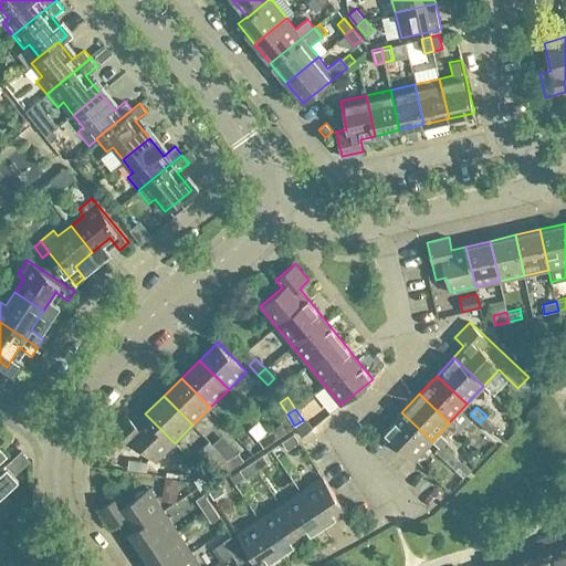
[(432,441),(401,412),(384,431),(415,460),(432,441)]
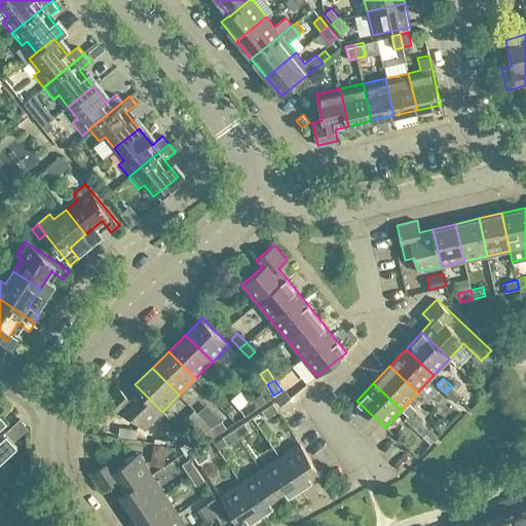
[(162,412),(135,384),(125,393),(117,385),(103,400),(119,416),(126,409),(145,428),(162,412)]
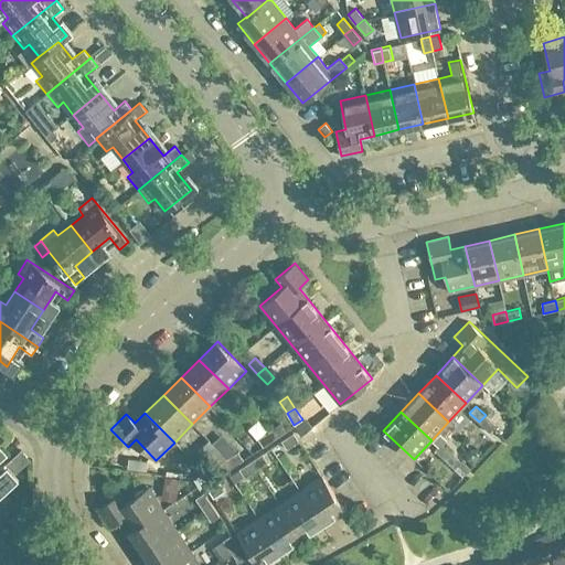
[(496,425),(486,415),(479,422),(489,432),(496,425)]
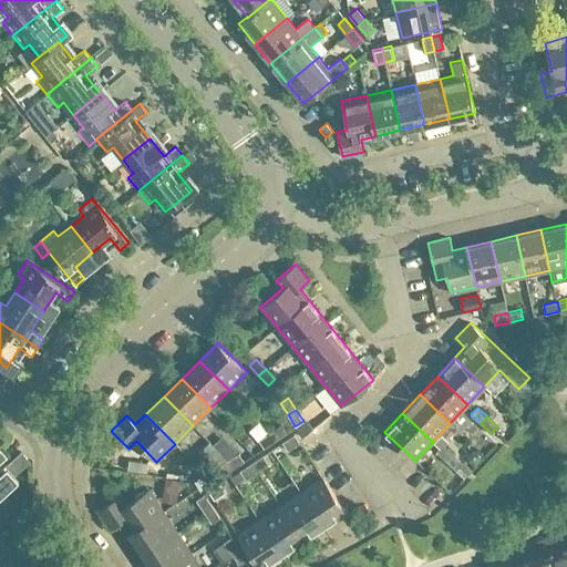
[(281,424),(270,432),(276,440),(287,433),(281,424)]
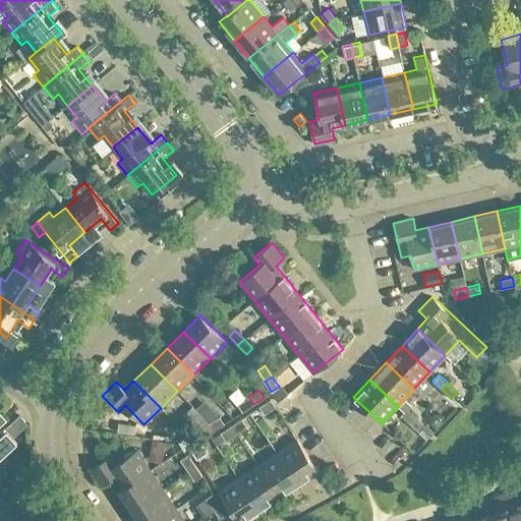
[(242,411),(253,404),(248,397),(237,404),(242,411)]
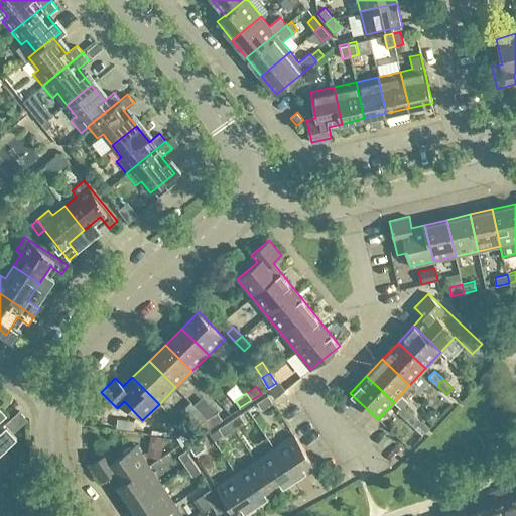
[(272,402),(271,400),(267,395),(257,402),(262,409),(272,402)]
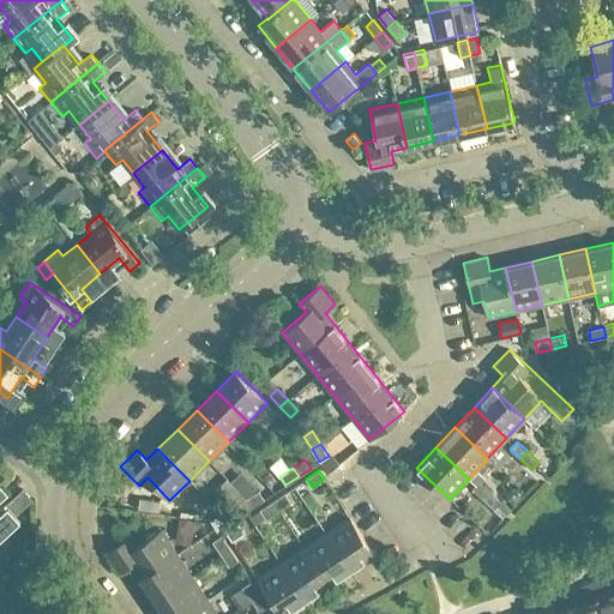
[(269,473),(263,477),(270,486),(276,480),(269,473)]
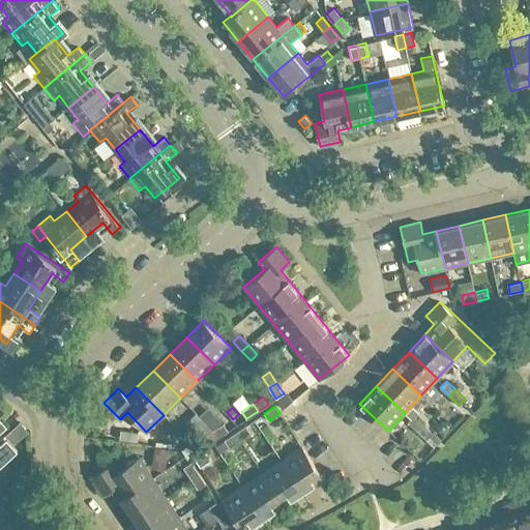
[(408,421),(417,431),(423,423),(414,415),(408,421)]
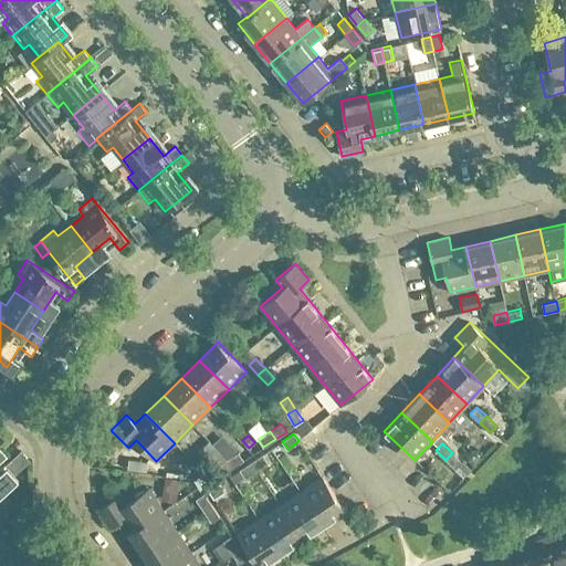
[(0,492),(12,482),(0,469),(0,461),(8,456),(0,448),(0,447),(0,492)]
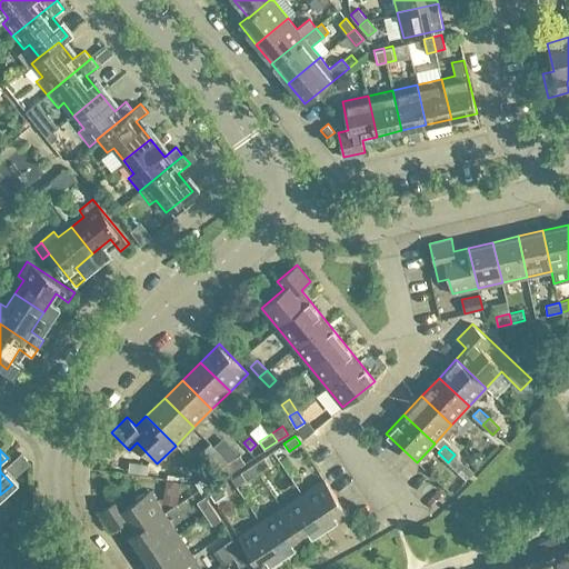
[(239,455),(228,462),(233,470),(245,462),(239,455)]
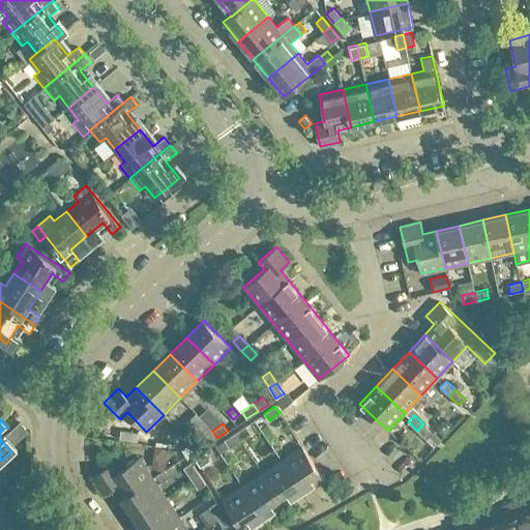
[(433,433),(423,423),(417,431),(427,439),(433,433)]
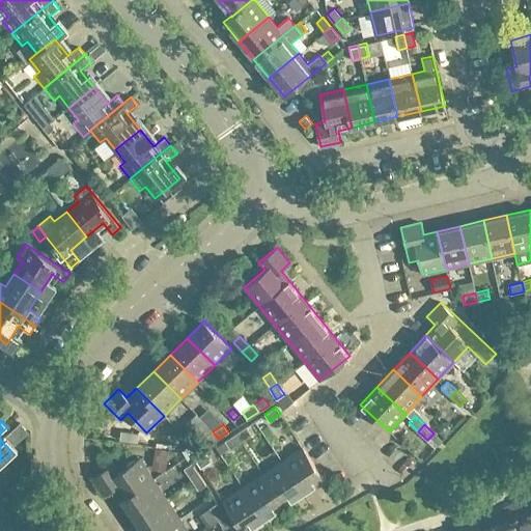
[(246,426),(235,434),(241,441),(251,434),(246,426)]
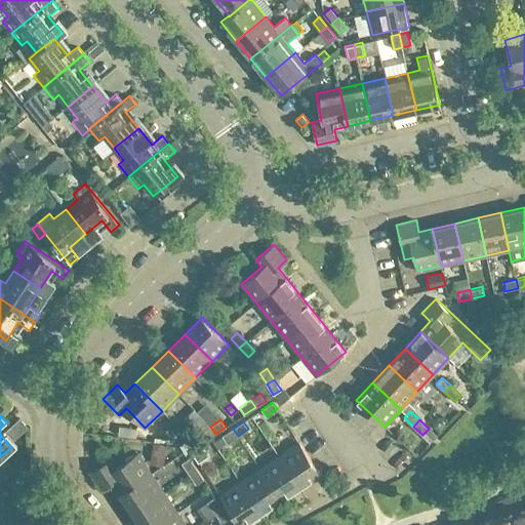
[(135,437),(136,429),(120,427),(119,435),(135,437)]
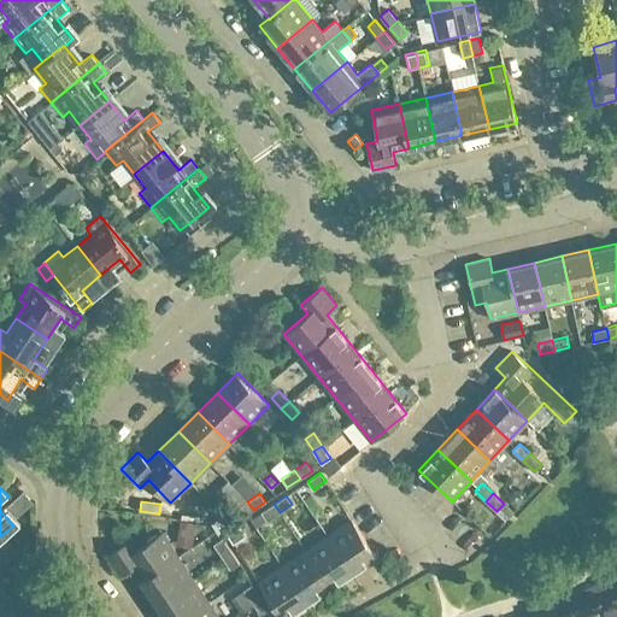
[(241,518),(253,510),(247,501),(235,510),(241,518)]
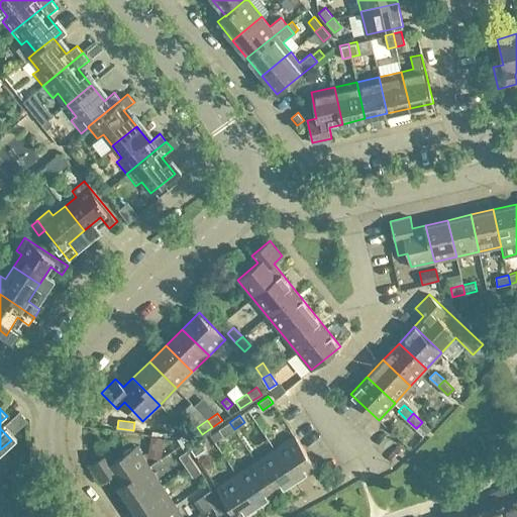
[(223,436),(234,429),(229,422),(219,429),(223,436)]
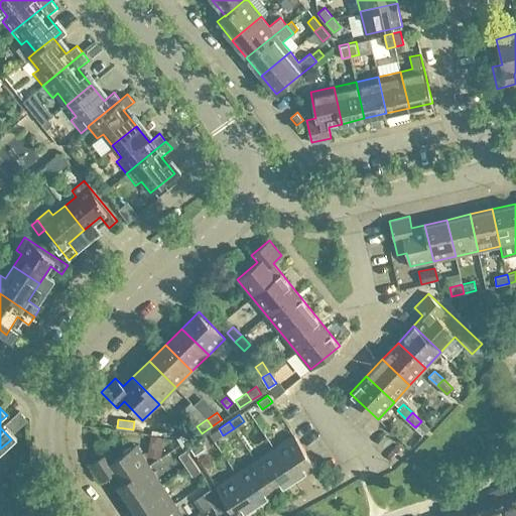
[(184,431),(175,437),(181,445),(189,440),(184,431)]
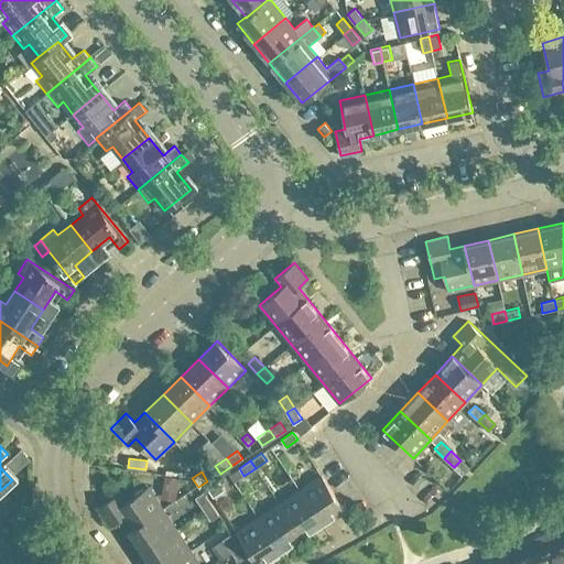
[(344,509),(321,475),(300,489),(322,523),(344,509)]
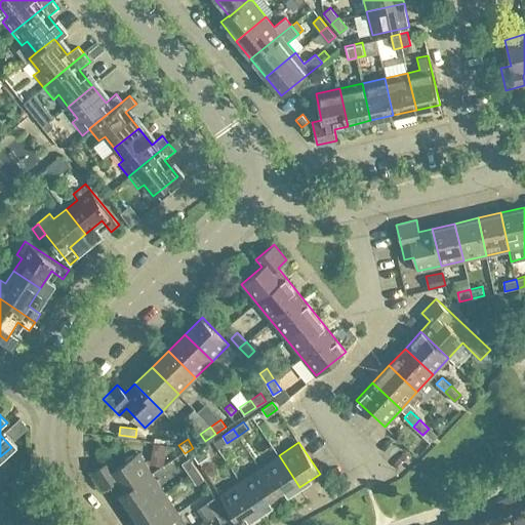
[(209,455),(204,447),(193,455),(198,462),(209,455)]
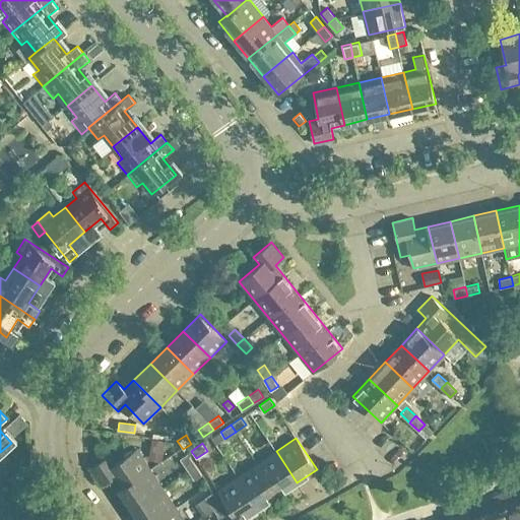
[(119,490),(150,468),(136,448),(115,463),(110,455),(90,468),(102,484),(111,478),(119,490)]
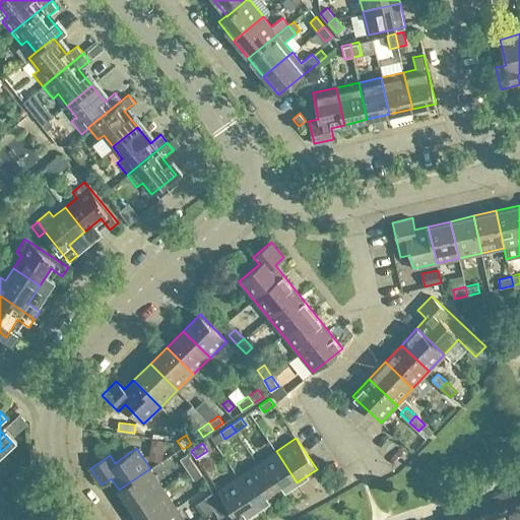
[(297,482),(276,451),(257,463),(278,496),(297,482)]
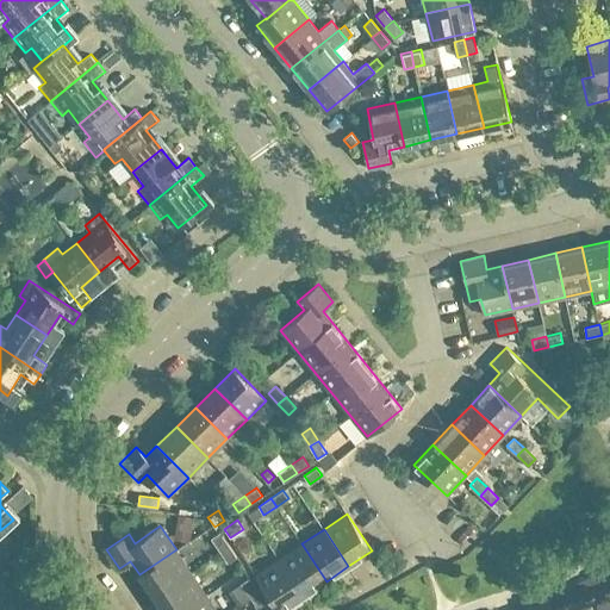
[(211,537),(219,551),(228,545),(219,531),(211,537)]
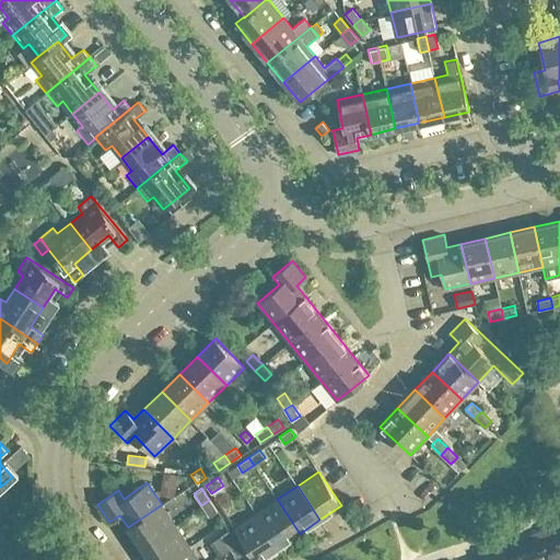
[(258,559),(300,534),(277,499),(234,527),(255,559),(258,559)]
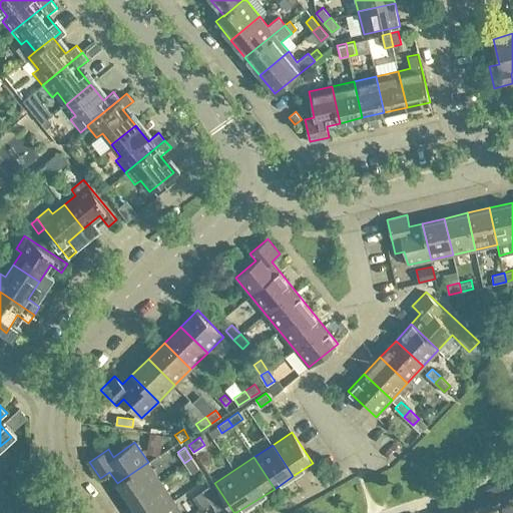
[(198,468),(191,458),(184,463),(191,473),(198,468)]
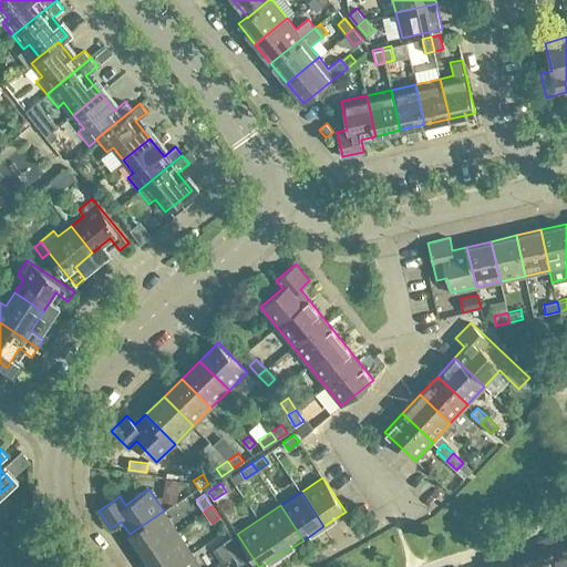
[(200,566),(164,511),(130,534),(151,566),(200,566)]
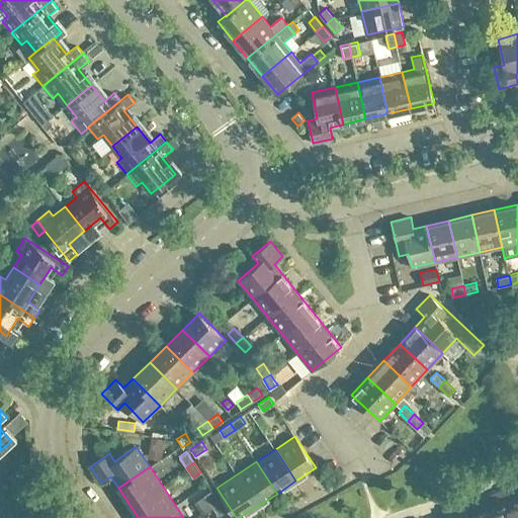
[(508,517),(517,517),(517,500),(512,503),(508,489),(499,492),(508,517)]
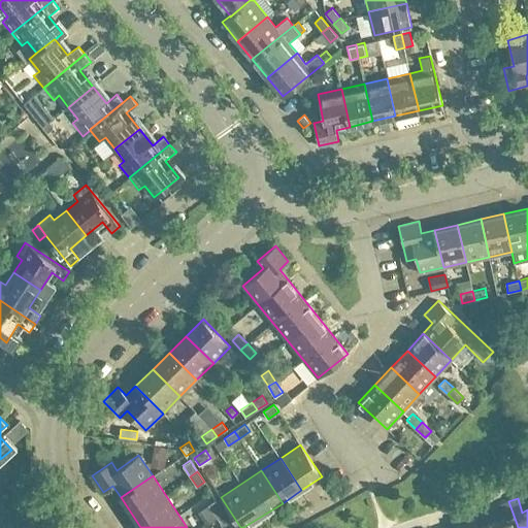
[(225,512),(217,499),(208,504),(217,517),(225,512)]
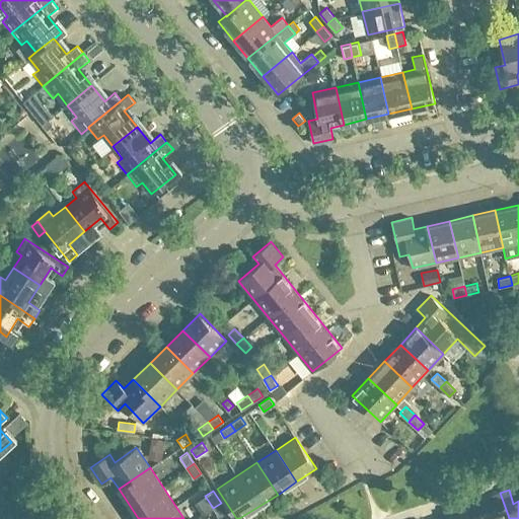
[(509,518),(500,493),(492,496),(497,510),(483,514),(485,518),(509,518)]
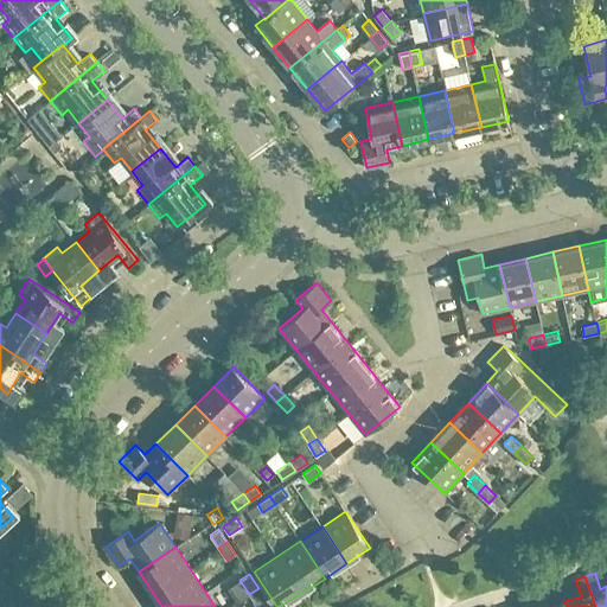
[(264,599),(259,588),(249,594),(256,605),(264,599)]
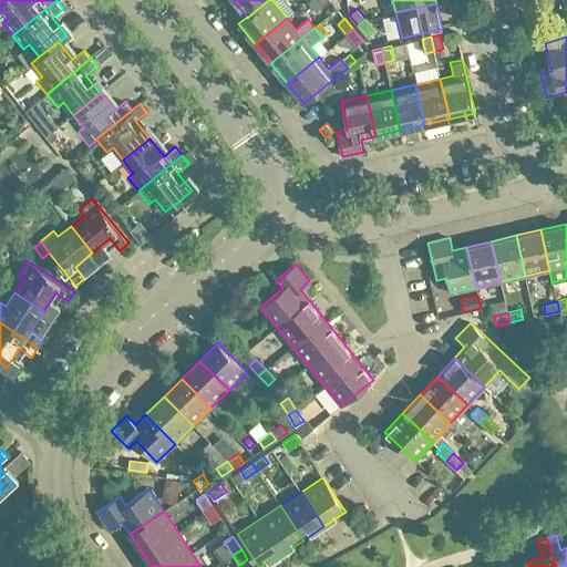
[(529,566),(527,562),(513,566),(507,552),(498,555),(502,566),(529,566)]
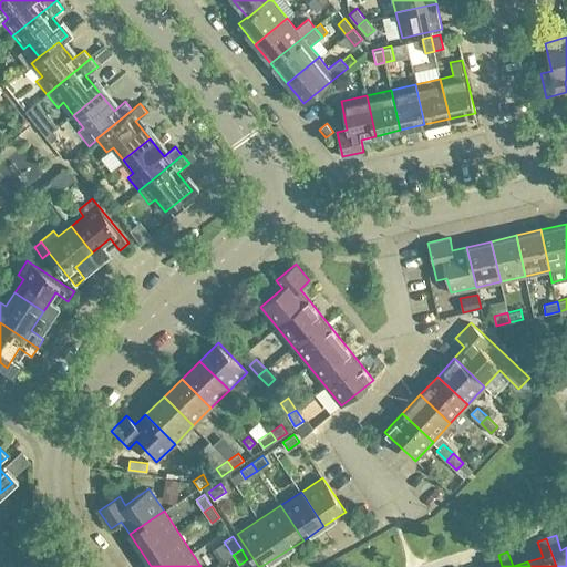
[(502,566),(498,555),(490,558),(492,566),(502,566)]
